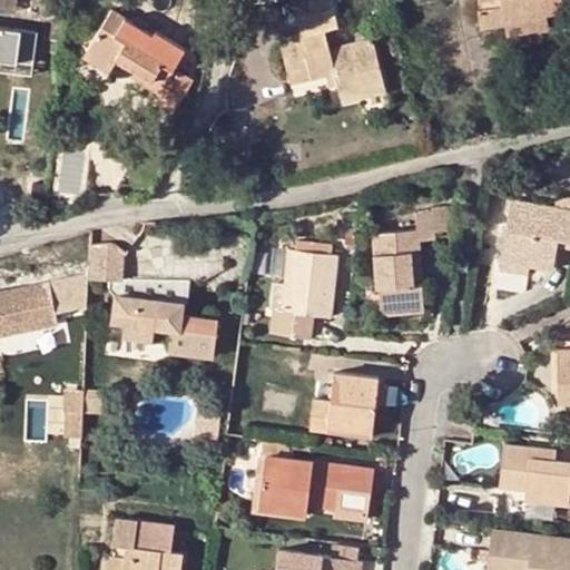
[(33,0),(0,0),(0,16),(37,9),(33,0)]
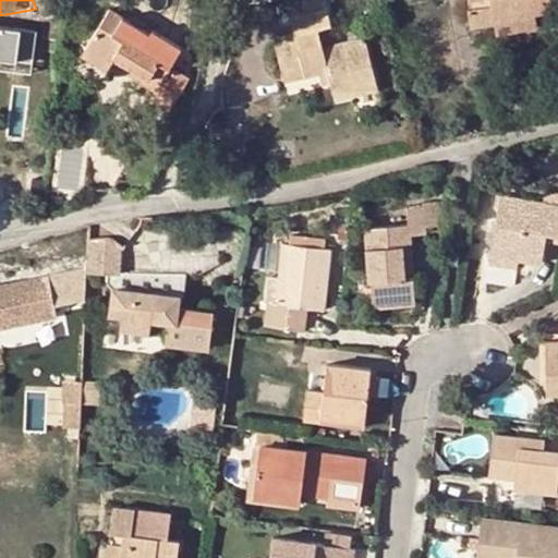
[(302,15),(325,10),(323,0),(317,0),(301,4),(302,15)]
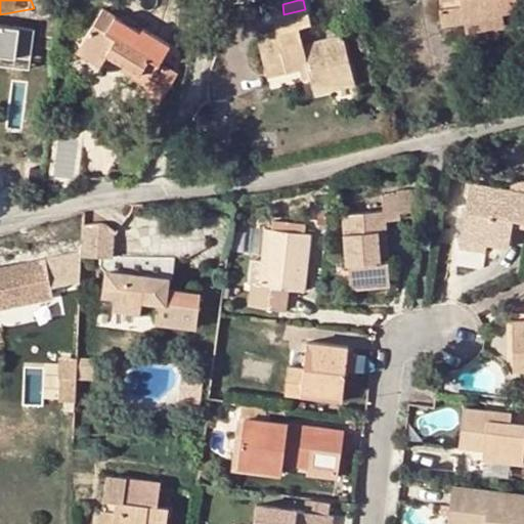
[(446,0),(448,6),(442,7),(443,23),(464,19),(501,13),(518,11),(516,0),(446,0)]
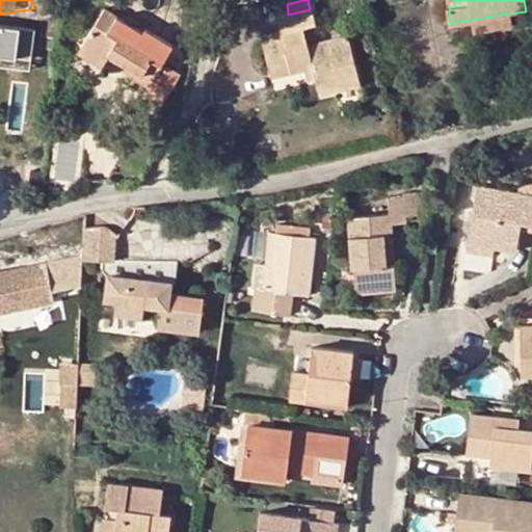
[(103,9),(80,47),(105,61),(109,55),(122,64),(150,81),(145,87),(143,94),(162,105),(180,76),(161,65),(171,47),(142,28),(140,31),(103,9)]
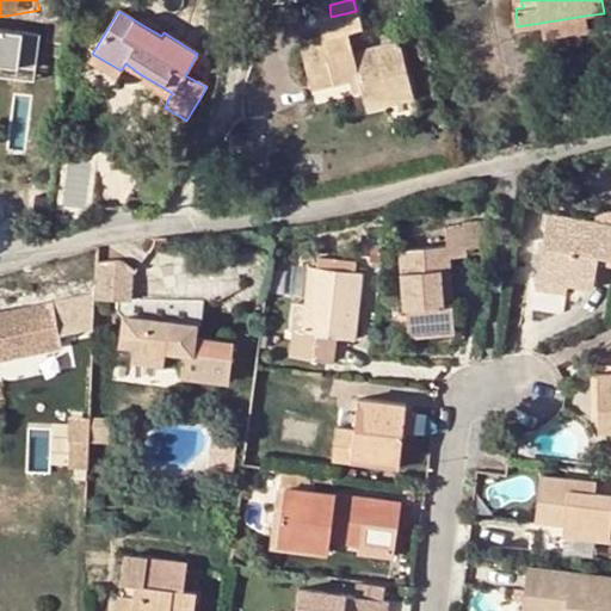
[(360,29),(356,11),(331,17),(318,20),(322,38),(300,43),(313,90),(349,81),(359,79),(362,90),(364,100),(411,87),(399,42),(352,54),(346,32),(360,29)]
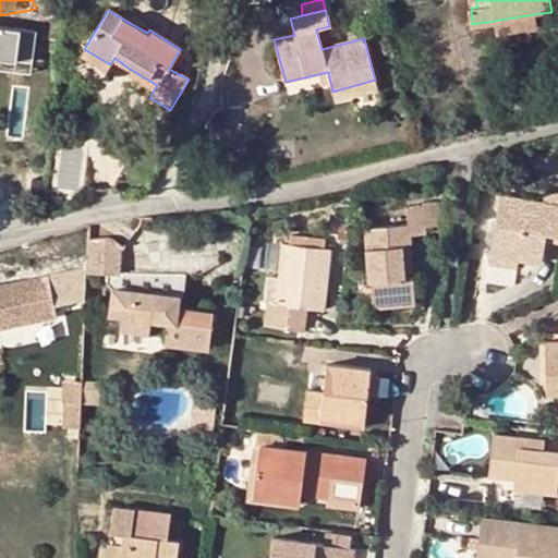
[(534,14),(494,21),(496,35),(536,27),(534,14)]
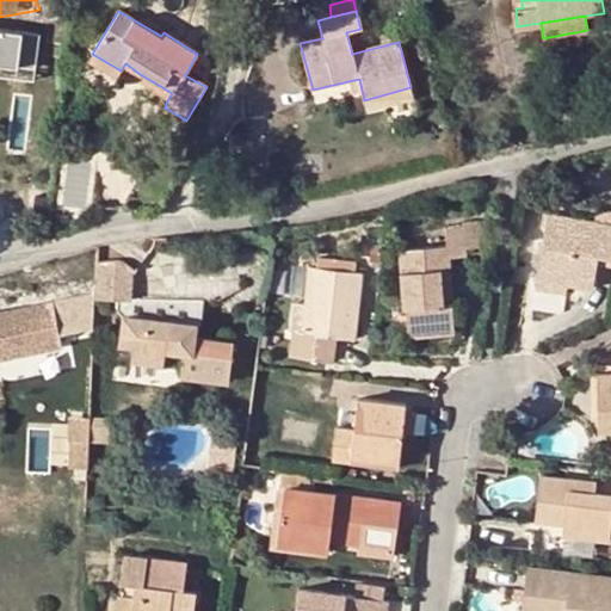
[(0,61),(39,63),(41,28),(0,24),(0,61)]
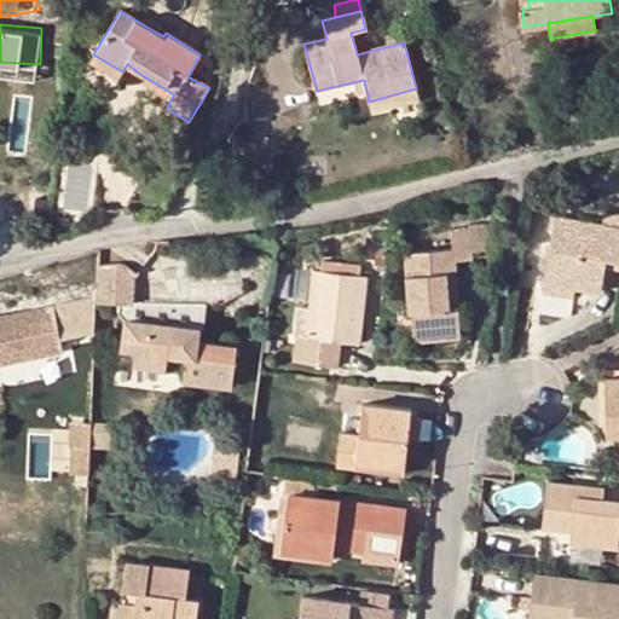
[(122,71),(93,55),(90,62),(117,80),(122,71)]
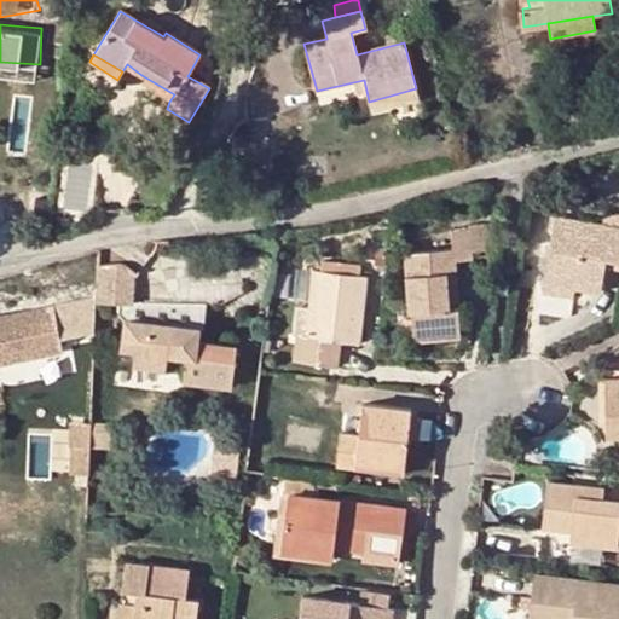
[(138,82),(169,102),(174,94),(142,75),(138,82)]
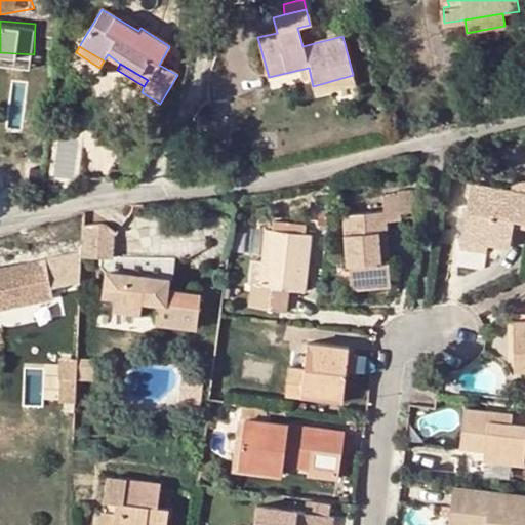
[(309,68),(299,70),(301,79),(311,77),(309,68)]
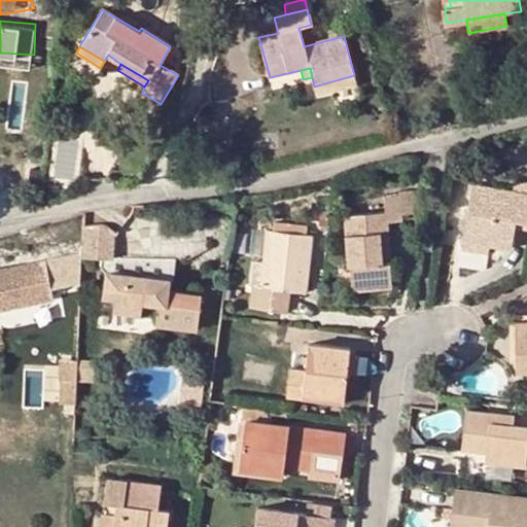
[(356,85),(354,75),(314,86),(316,96),(356,85)]
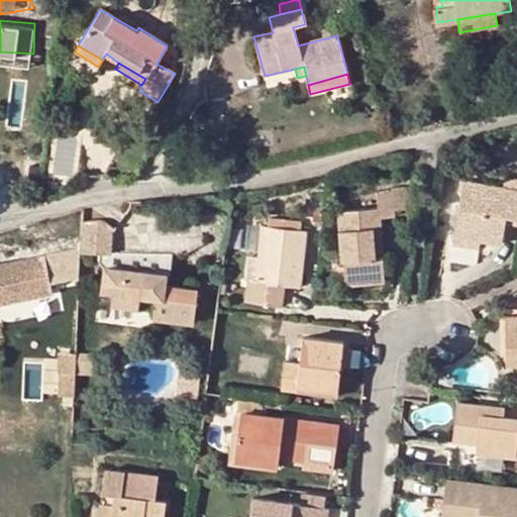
[(454,163),(444,161),(442,172),(452,173),(454,163)]
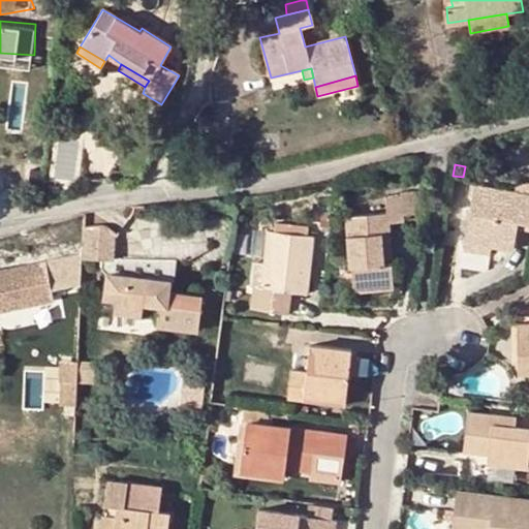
[(514,191),(473,185),(464,241),(491,245),(511,249),(516,229),(517,220),(528,222),(528,182),(515,181),(514,191)]
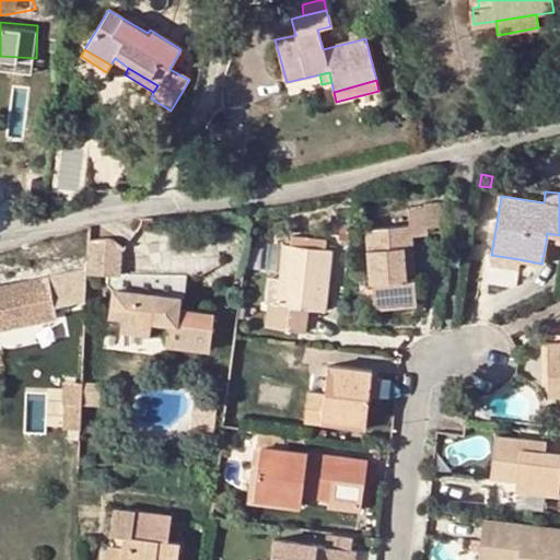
[(406,209),(407,224),(409,237),(426,235),(426,226),(423,207),(406,209)]
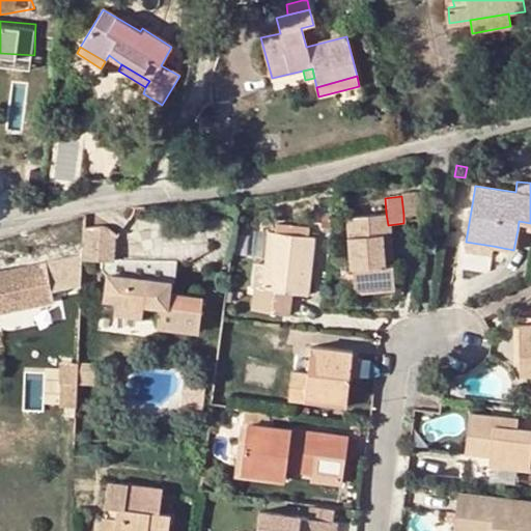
[(401,196),(403,215),(415,215),(414,196),(401,196)]
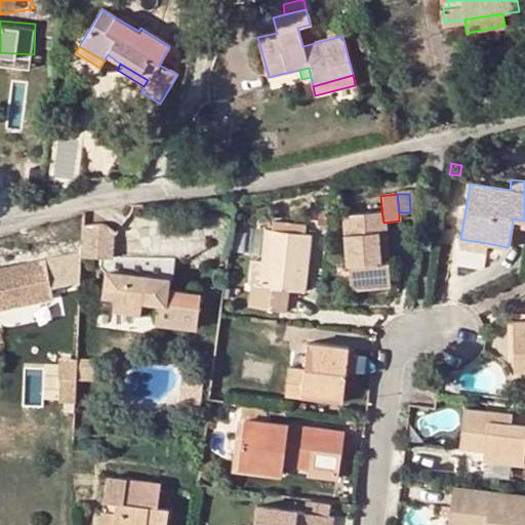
[(384,223),(381,210),(342,214),(347,264),(349,263),(350,288),(389,285),(386,259),(375,260),(375,252),(386,250),(384,223)]
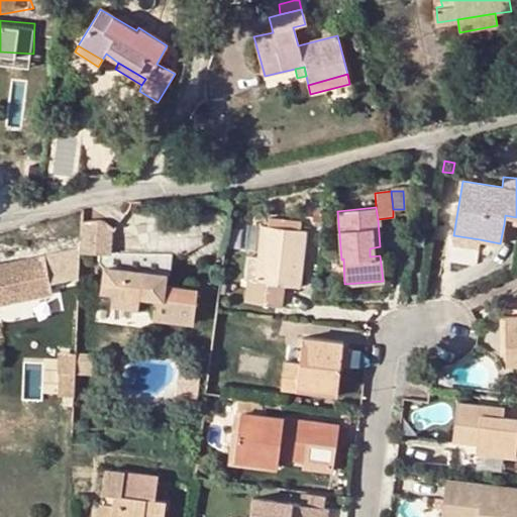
[(516,226),(516,217),(505,215),(504,224),(516,226)]
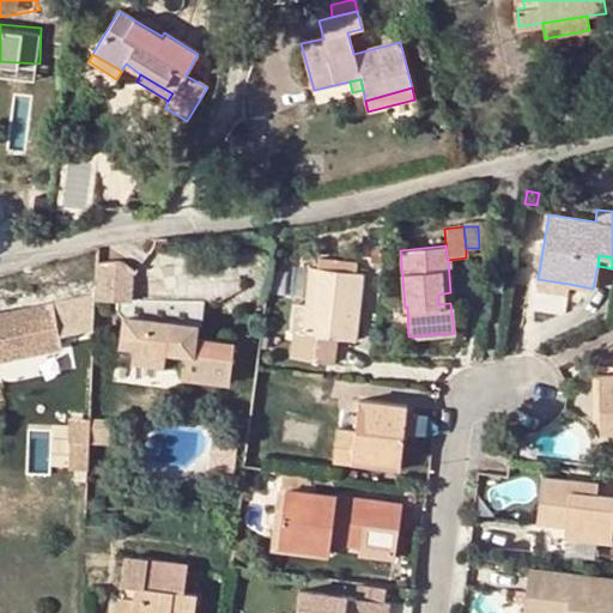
[(114,259),(96,260),(93,295),(93,299),(133,301),(135,268),(123,261),(121,259),(114,259)]
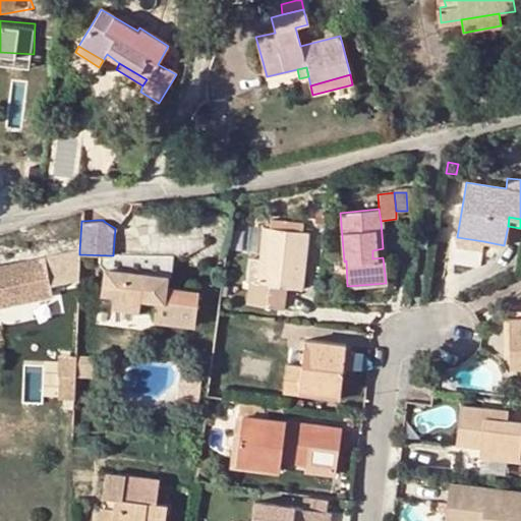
[(263,228),(259,259),(256,284),(248,283),(246,302),(273,306),(276,285),(285,287),(301,289),(306,233),(263,228)]
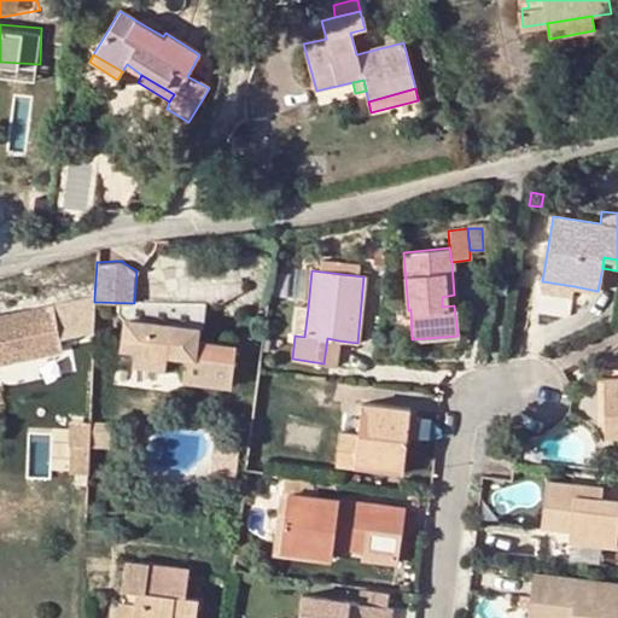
[(272,273),(268,297),(283,299),(286,274),(272,273)]
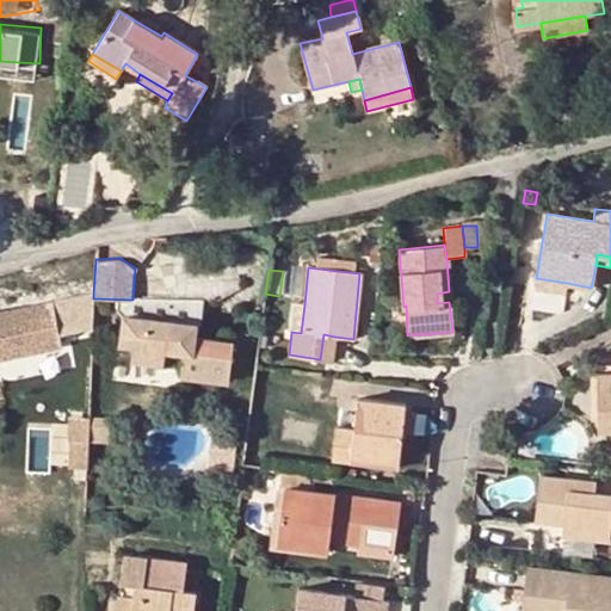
[(566,294),(567,283),(536,278),(535,288),(566,294)]
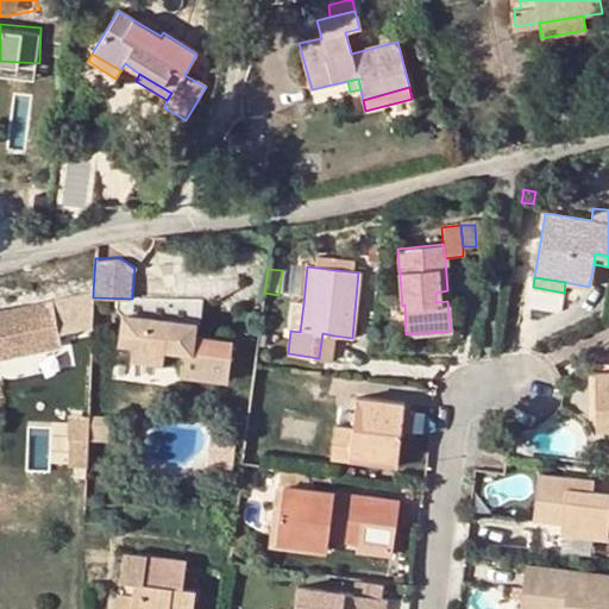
[(447,301),(447,290),(435,293),(435,302),(447,301)]
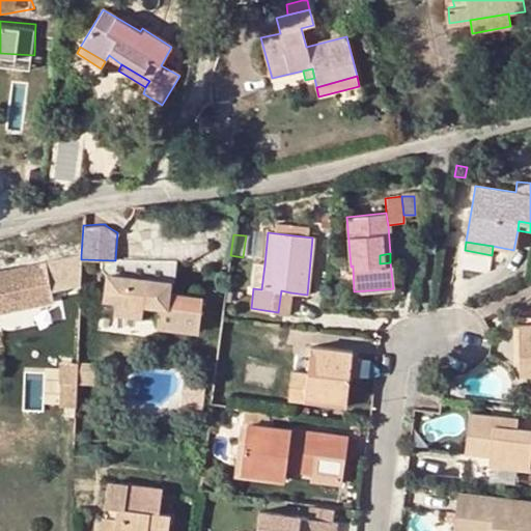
[(81,259),(81,255),(0,272),(0,312),(51,301),(49,291),(79,285),(81,259)]
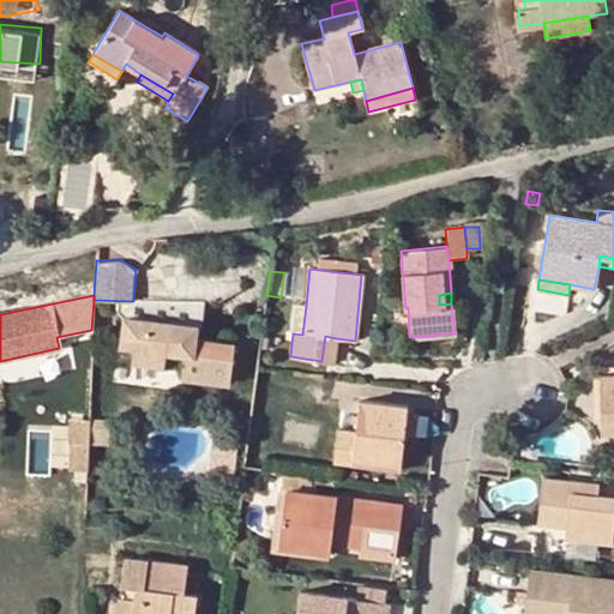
[(302,335),(306,306),(296,305),(293,333),(302,335)]
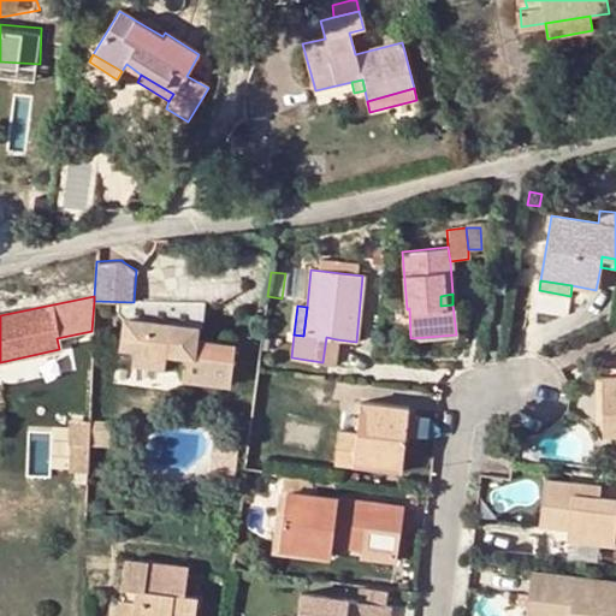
[(124,317),(122,339),(136,341),(132,360),(193,368),(190,379),(230,385),(235,347),(197,341),(199,327),(124,317)]
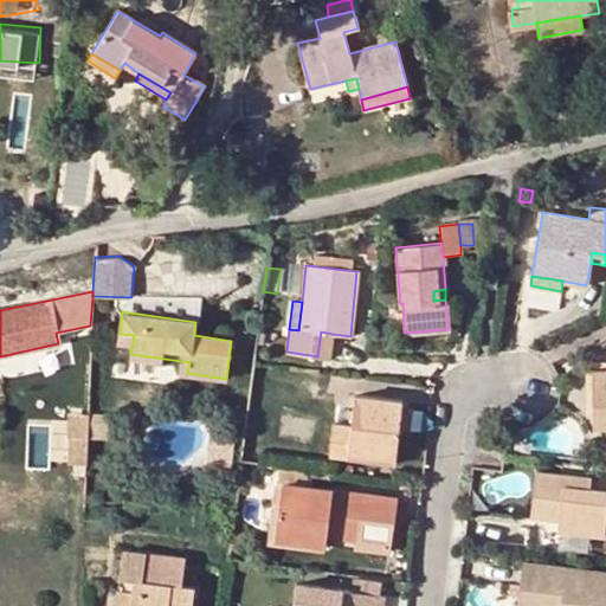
[(321,331),(317,356),(329,358),(331,334),(321,331)]
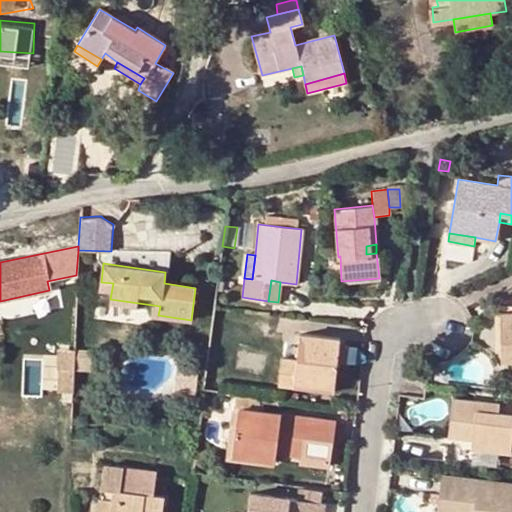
[(113,283),(101,282),(98,307),(158,315),(160,306),(110,299),(113,283)]
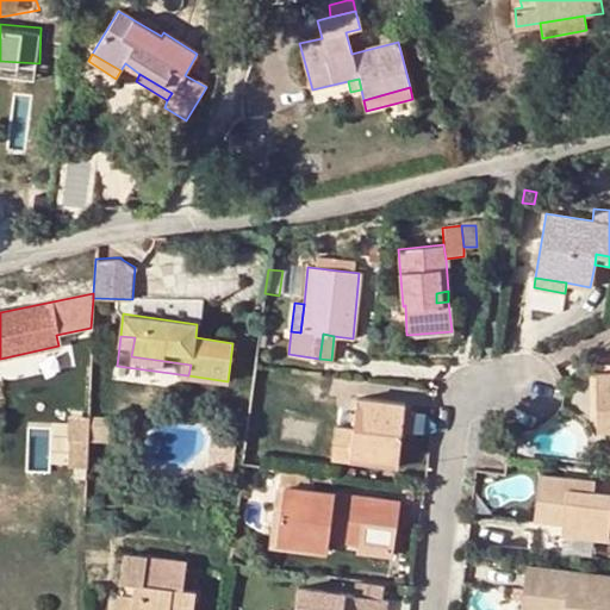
[(609,371),(596,371),(596,429),(609,428),(609,371)]
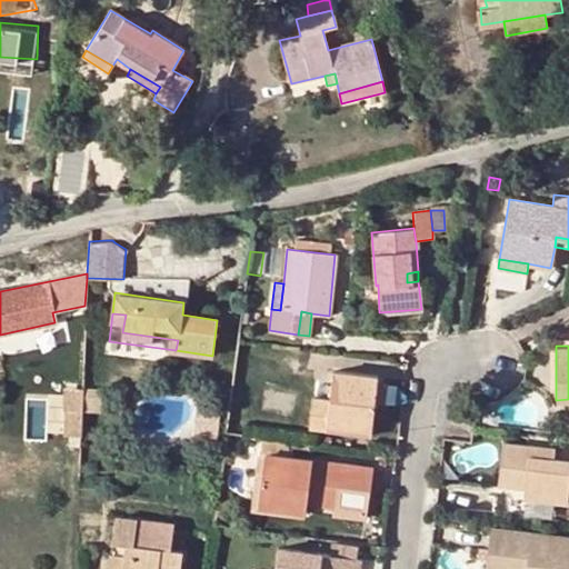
[(372,403),(375,382),(376,377),(331,370),(328,400),(311,398),(308,428),(325,429),(326,422),(370,429),(372,403)]
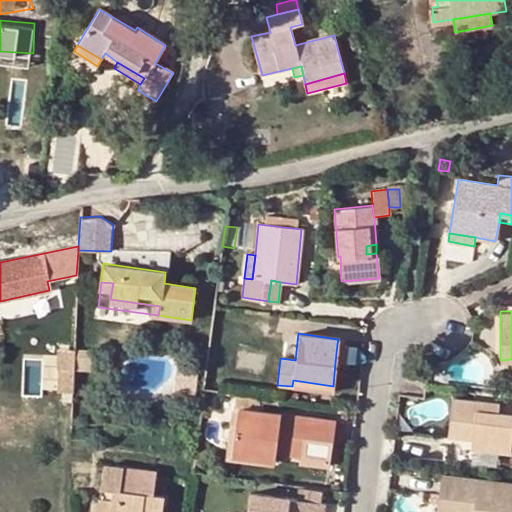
[(346,346),(337,344),(335,363),(344,364),(346,346)]
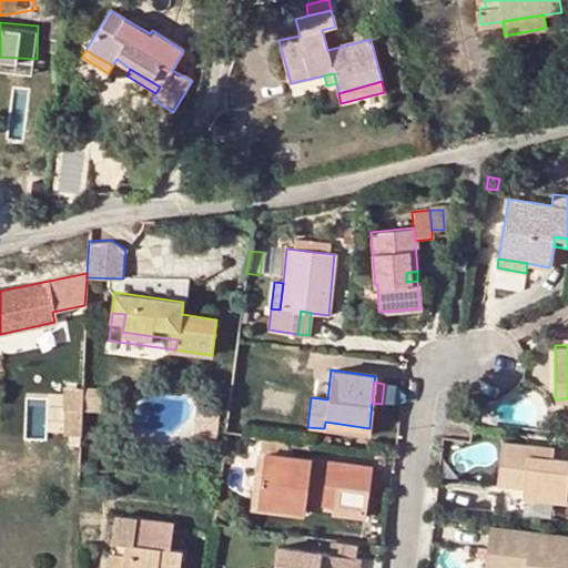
[(103,387),(81,386),(81,387),(81,396),(80,409),(80,411),(102,411),(103,387)]
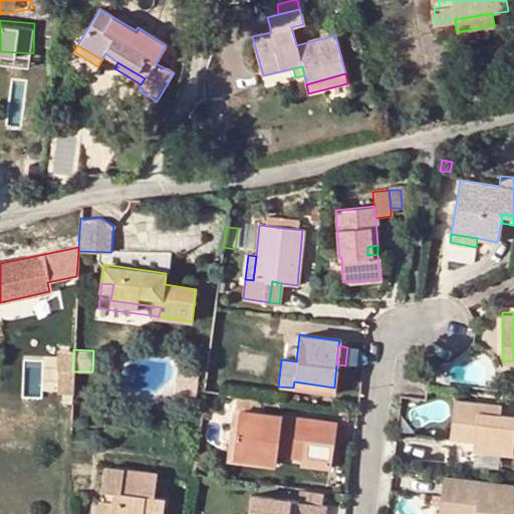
[(55,350),(55,369),(56,369),(72,370),(73,358),(73,350),(55,350)]
